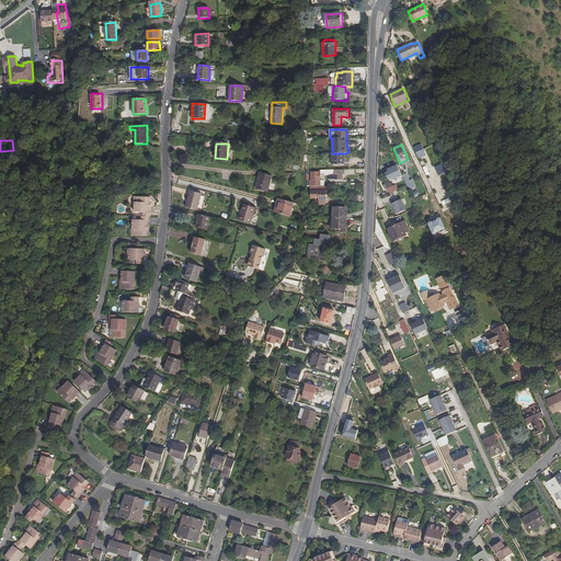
[(332,153),(331,153),(332,164),(344,164),(344,153),(332,153)]
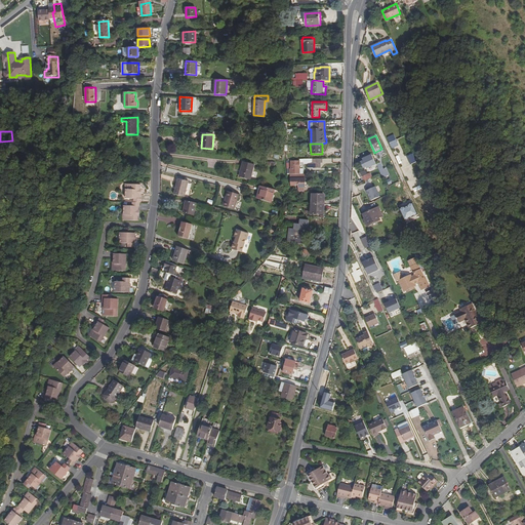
[(416,162),(412,154),(407,157),(411,165),(416,162)]
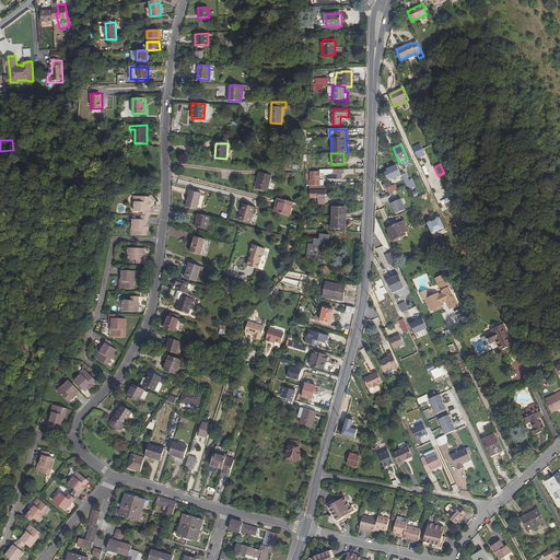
[(392,181),(401,175),(397,165),(387,170),(392,181)]
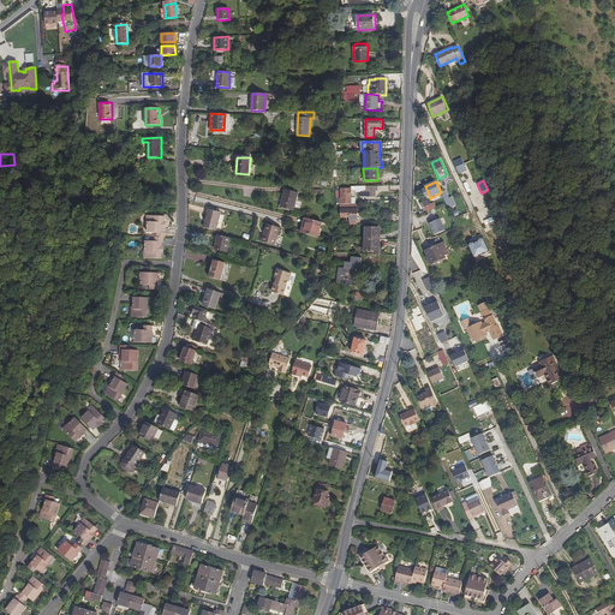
[(281,208),(293,210),(298,192),(286,189),(281,208)]
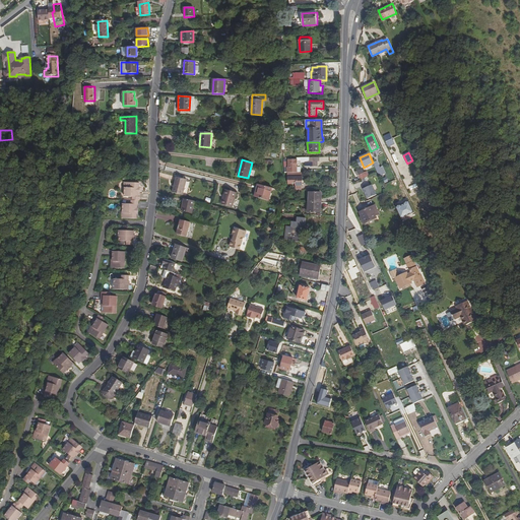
[(286,168),(286,173),(288,173),(297,173),(297,159),(287,159),(287,168),(286,168)]
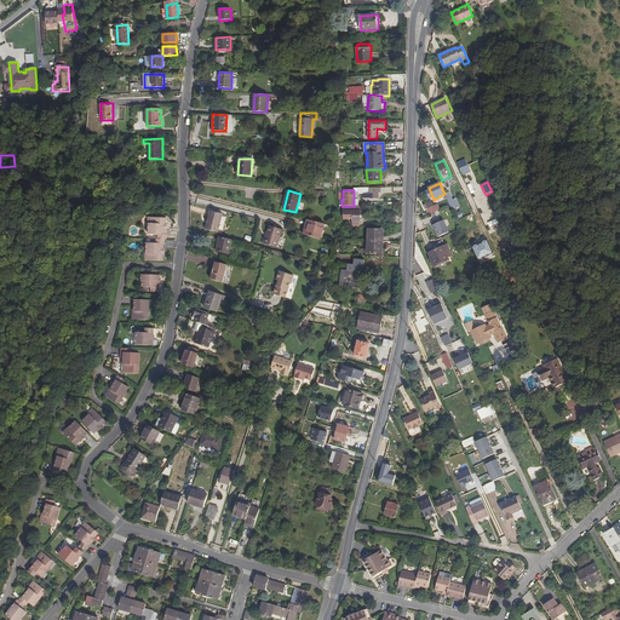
[(451,205),(457,202),(455,199),(452,201),(449,194),(446,195),(451,205)]
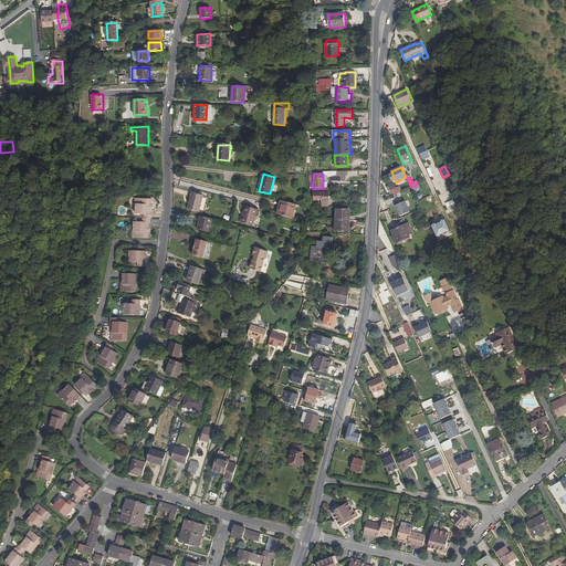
[(440,197),(446,209),(456,205),(447,185),(441,187),(443,191),(440,192),(442,196),(440,197)]
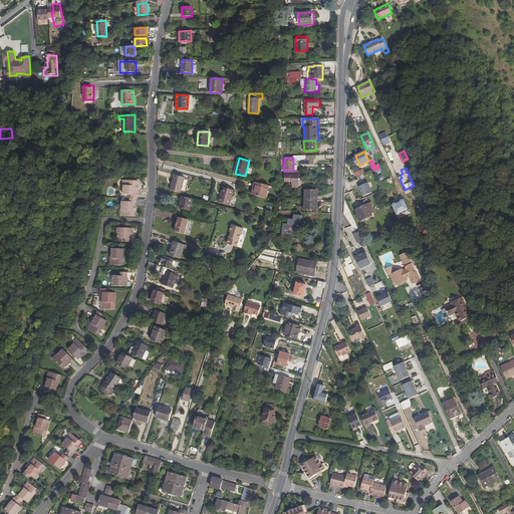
[(293,171),(285,171),(285,175),(289,175),(289,180),(292,180),(292,185),(294,185),(294,186),(298,186),(298,184),(299,184),(299,175),(297,175),(297,171),(293,171)]
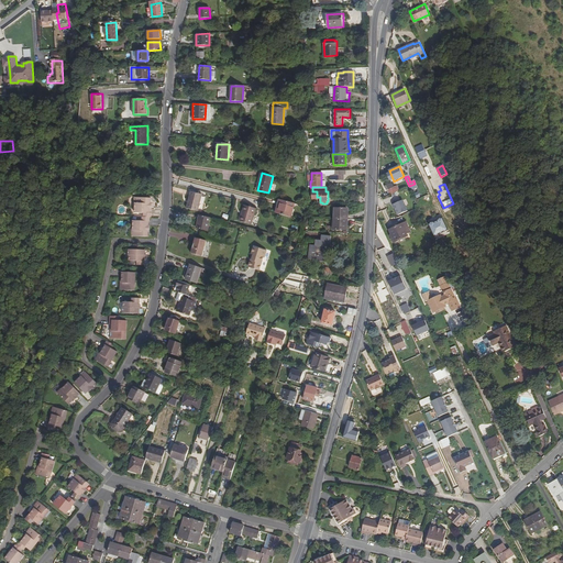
[(185,209),(197,212),(201,194),(190,191),(185,209)]
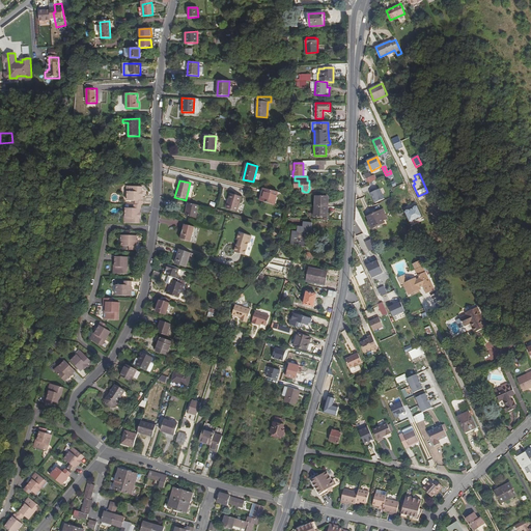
[(135,205),(135,206),(142,206),(142,205),(144,205),(144,201),(143,201),(143,198),(143,192),(143,187),(129,187),(128,192),(129,192),(129,201),(137,201),(137,205),(135,205)]
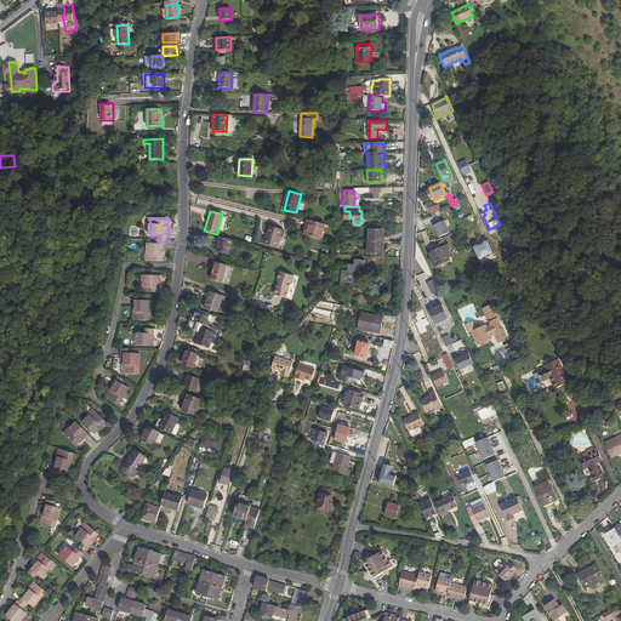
[(311,221),(307,237),(320,240),(325,223),(311,221)]
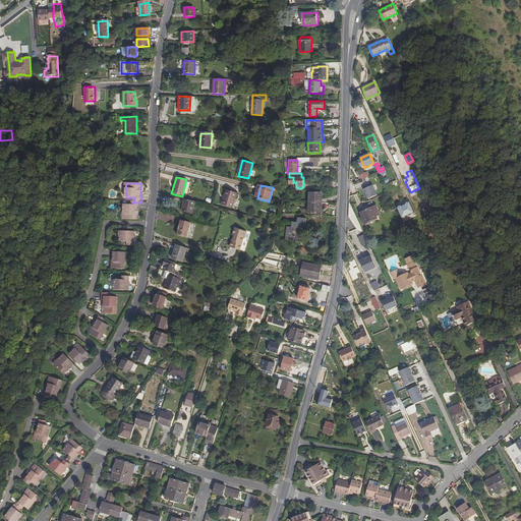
[(377,192),(373,185),(364,189),(368,198),(375,195),(374,193),(377,192)]
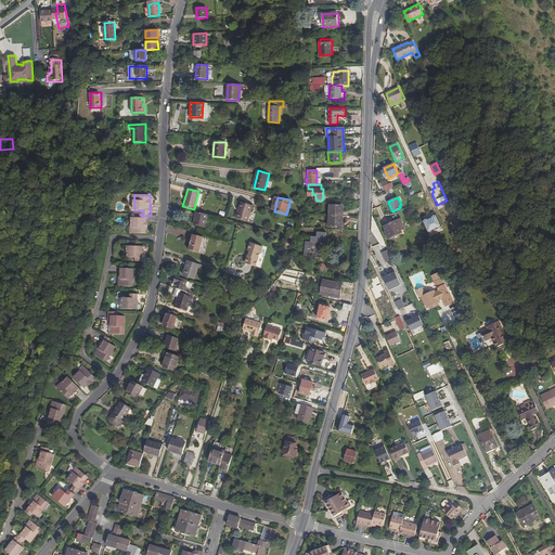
[(235,218),(247,221),(252,206),(241,203),(235,218)]
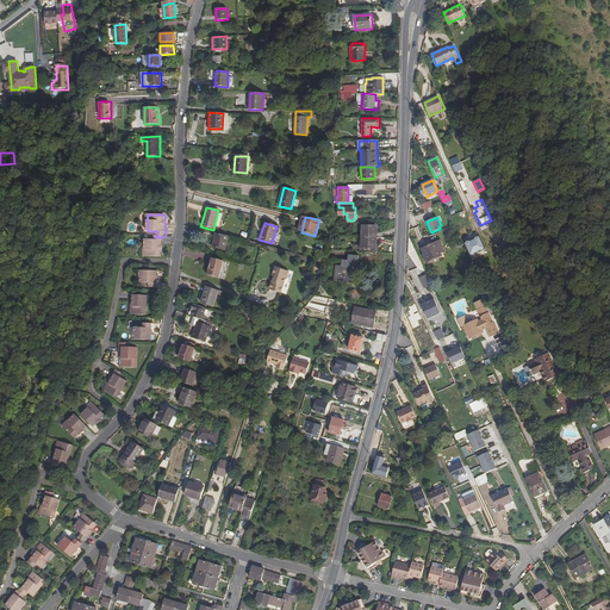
[(361,236),(361,237),(378,237),(378,225),(362,225),(362,236),(361,236)]
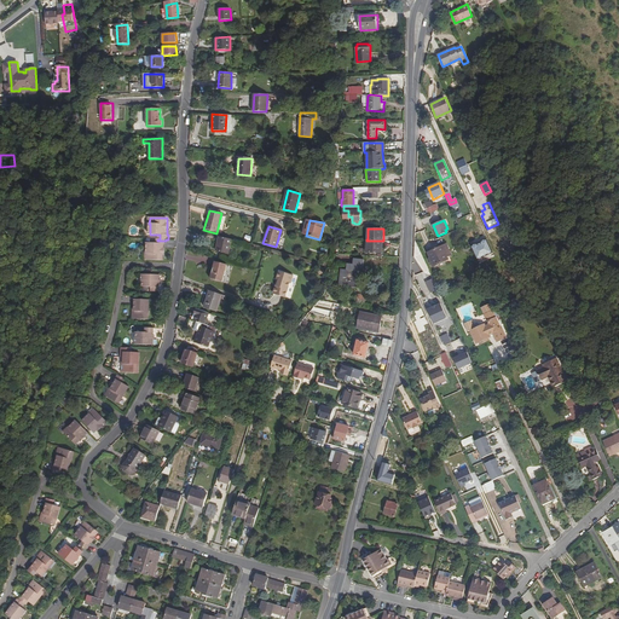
[(232,239),(220,237),(217,252),(229,254),(232,239)]
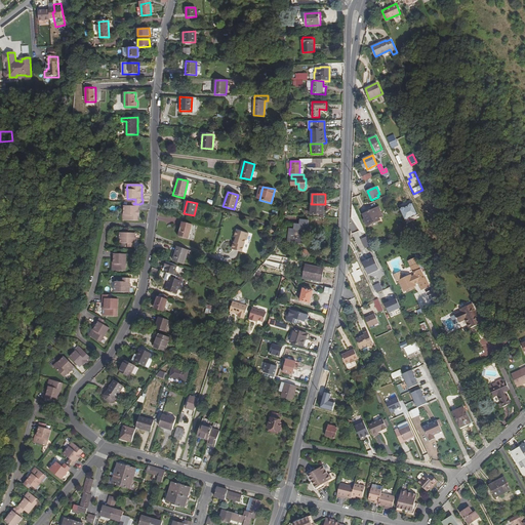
[(405,220),(417,214),(412,203),(408,205),(409,207),(406,209),(405,206),(400,209),(405,220)]
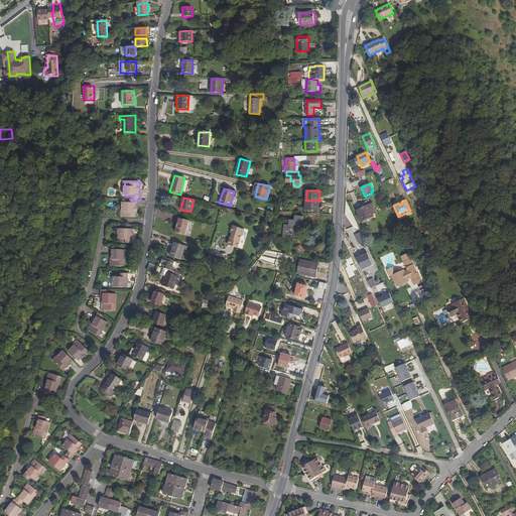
[(138,201),(131,201),(131,203),(123,203),(122,211),(122,217),(136,217),(137,213),(137,207),(137,204),(138,204),(138,201)]
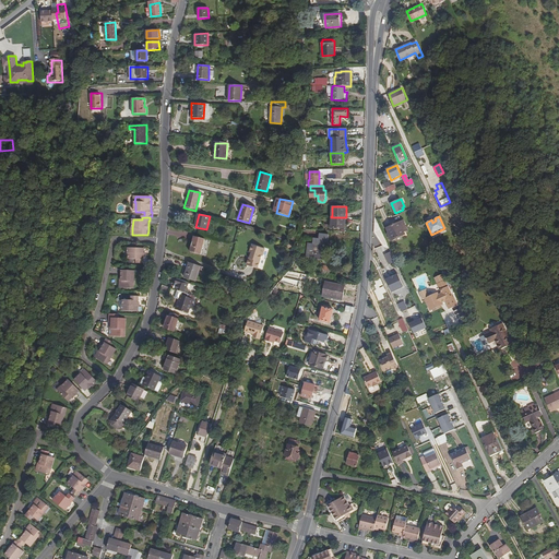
[(346,217),(331,217),(331,228),(346,228),(346,217)]
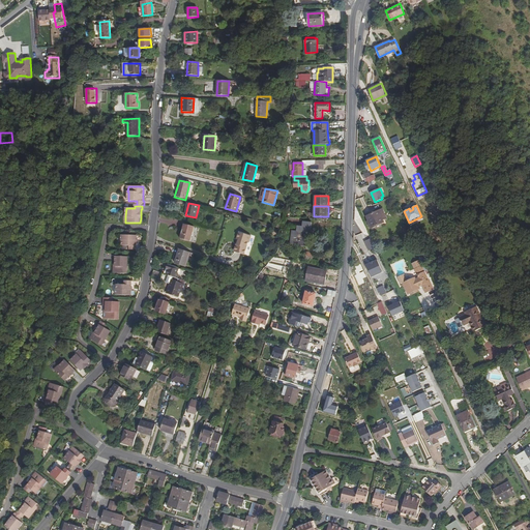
[(387,219),(383,209),(366,216),(369,222),(367,223),(370,229),(384,222),(383,221),(387,219)]
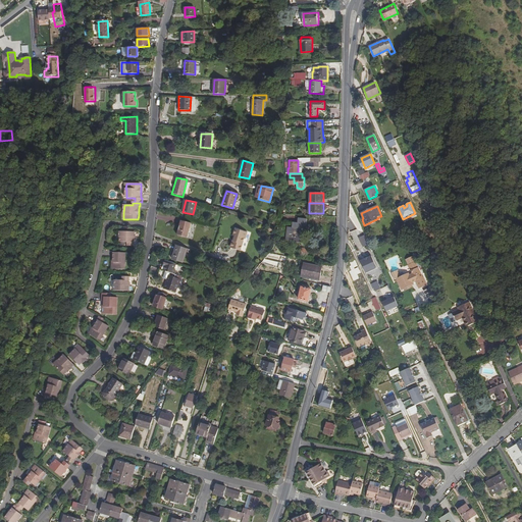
[(286,240),(301,242),(303,230),(301,230),(302,228),(303,228),(306,228),(307,219),(299,218),(299,223),(294,222),(293,227),(289,226),(286,240)]
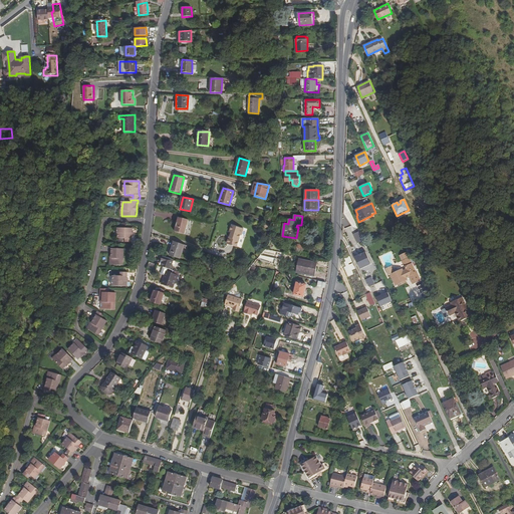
[(225,232),(225,234),(226,234),(225,237),(224,237),(222,242),(223,243),(230,245),(231,244),(235,233),(236,234),(238,228),(227,224),(224,231),(225,232)]
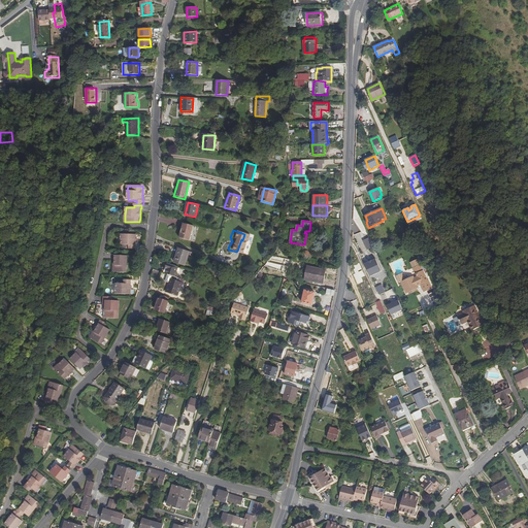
[(136,249),(136,242),(136,239),(137,234),(122,234),(121,240),(122,240),(122,244),(129,244),(129,249),(136,249)]
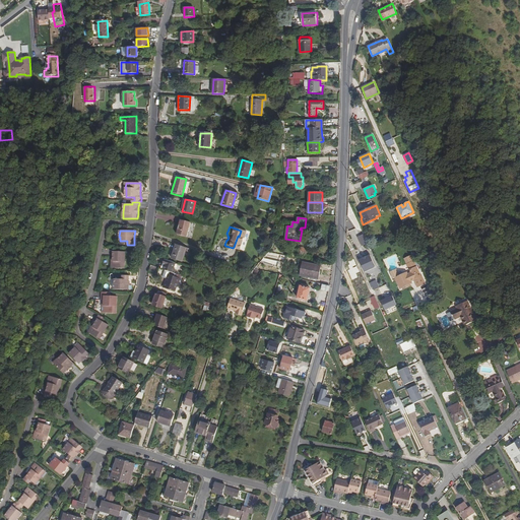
[(187,248),(177,244),(172,258),(182,262),(187,248)]
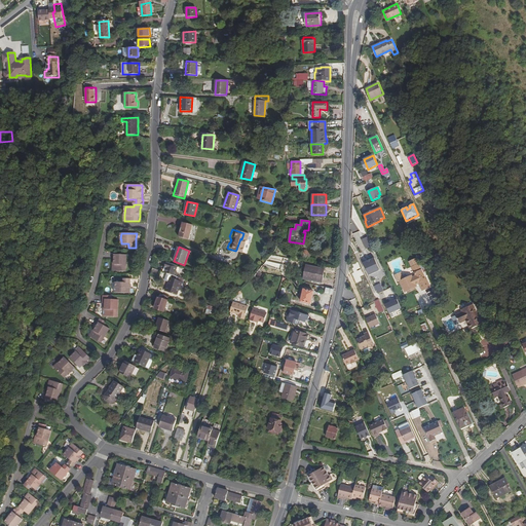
[(303,259),(309,260),(311,251),(304,250),(303,259)]
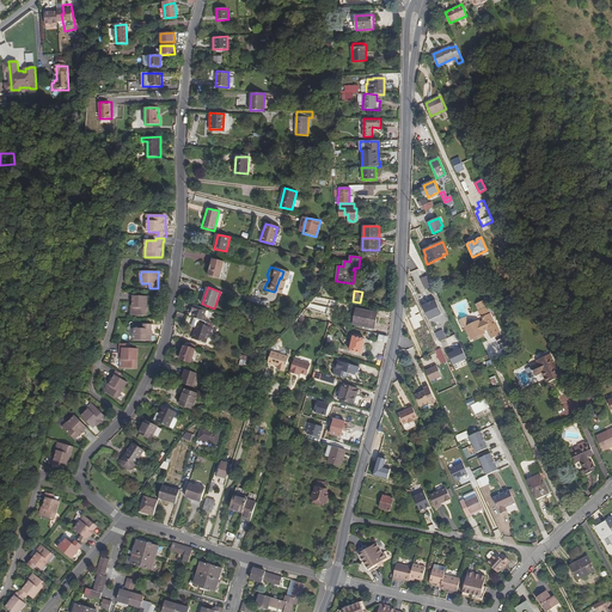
[(133,295),(133,304),(133,316),(147,316),(148,297),(133,295)]
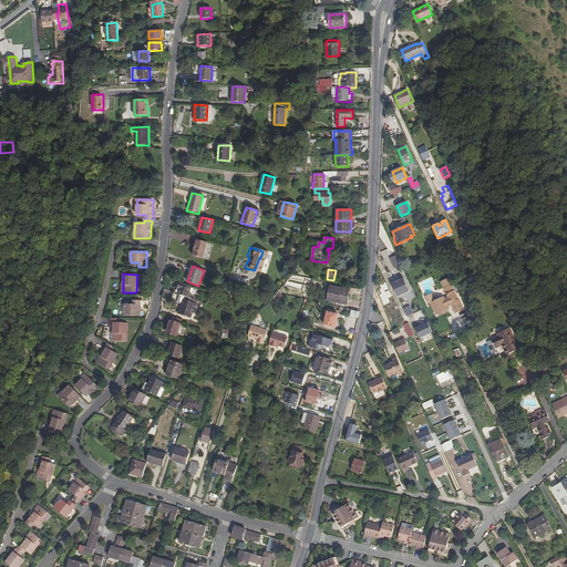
[(409,289),(402,276),(399,277),(395,279),(391,281),(397,295),(409,289)]
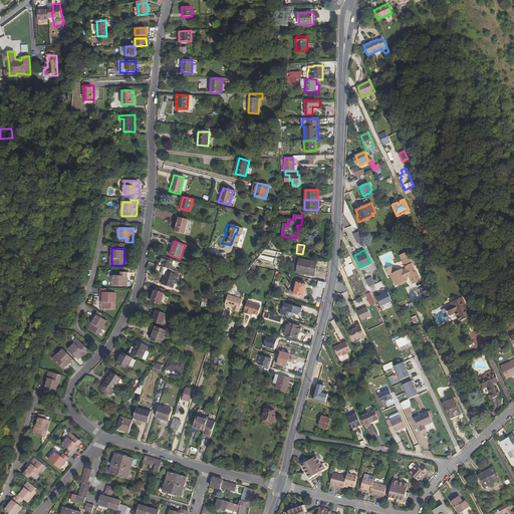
[(277,255),(263,252),(259,256),(280,260),(280,259),(277,259),(277,255)]
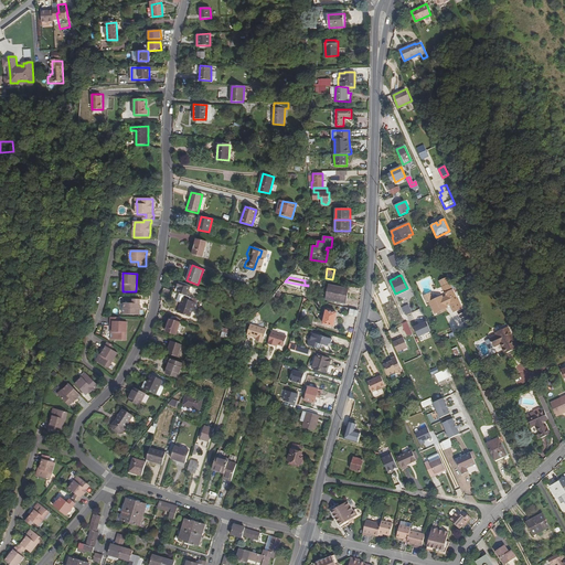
[(191,286),(180,281),(178,287),(179,287),(177,292),(184,295),(187,296),(191,286)]
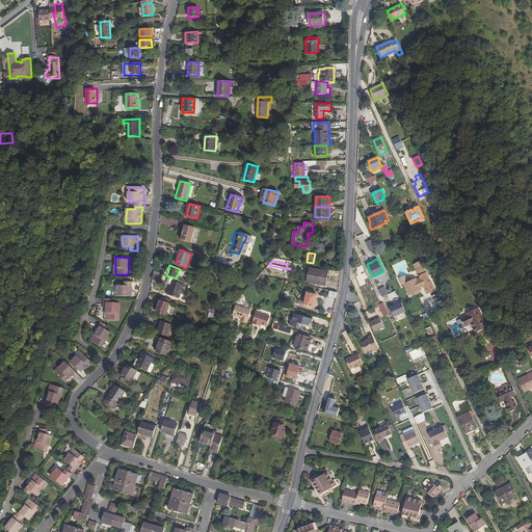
[(368,278),(362,265),(356,267),(357,270),(356,271),(358,275),(355,276),(361,287),(366,284),(365,280),(368,278)]
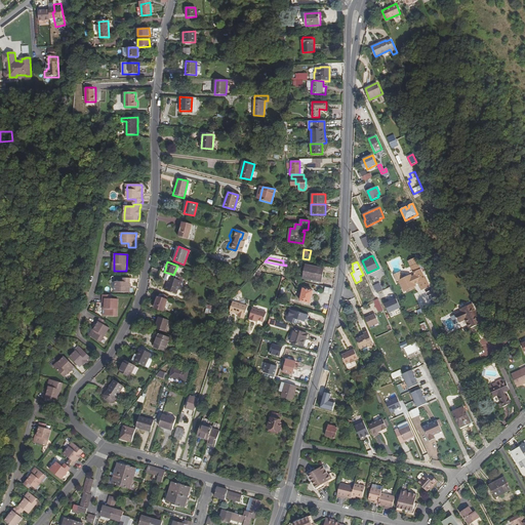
[(425,279),(417,263),(411,266),(415,275),(412,276),(410,274),(399,279),(404,291),(416,286),(415,284),(418,282),(421,290),(429,287),(426,279),(425,279)]
